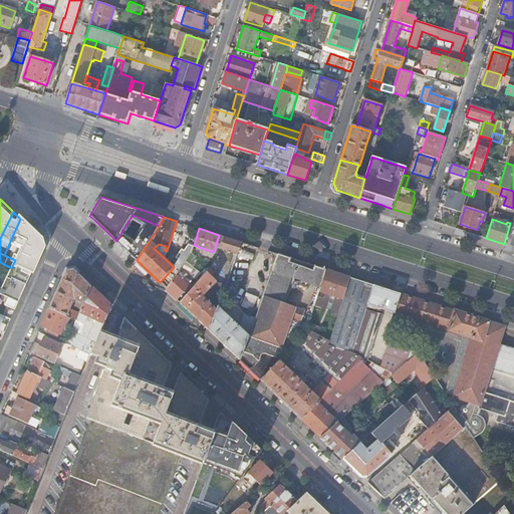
[(130,246),(141,254),(148,243),(152,237),(153,236),(142,229),(130,246)]
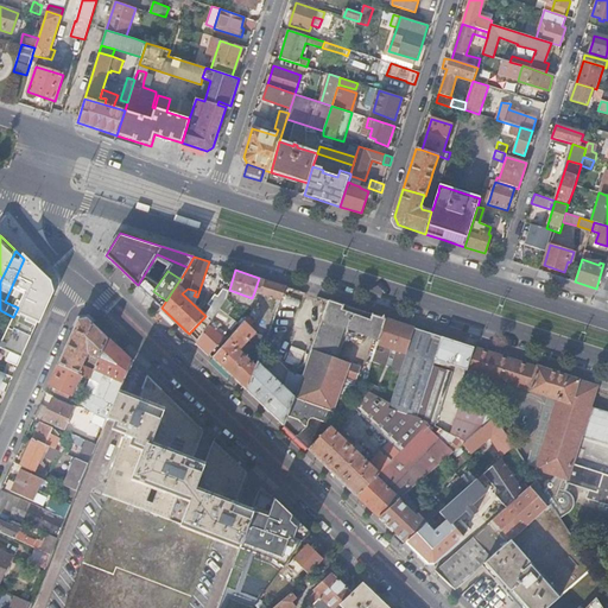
[(260,293),(265,279),(259,278),(254,292),(260,293)]
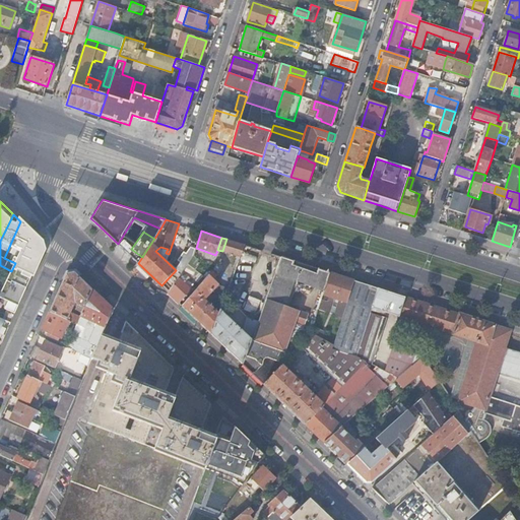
[(241,257),(245,245),(226,239),(222,251),(241,257)]
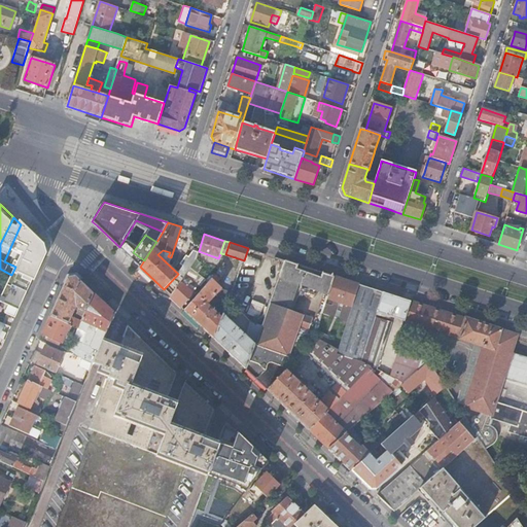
[(255,344),(246,369),(267,389),(282,373),(276,366),(277,364),(285,367),(292,347),(302,350),(309,330),(300,327),(300,325),(308,328),(312,318),(289,310),(299,285),(328,294),(335,276),(285,260),(262,325),(255,344)]
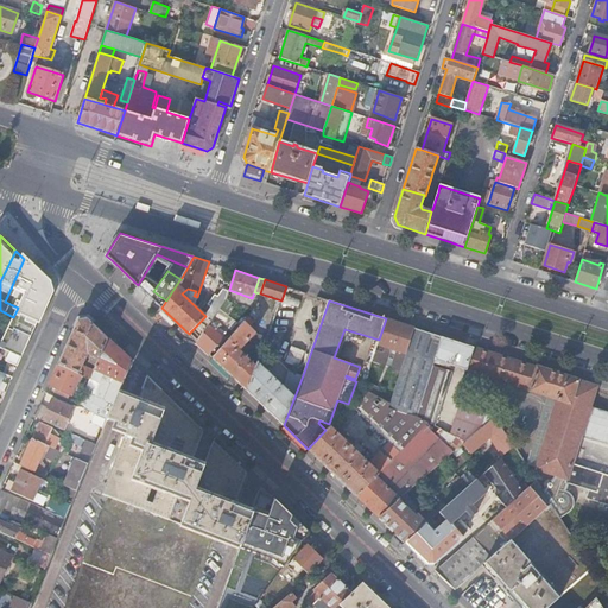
[(213,356),(248,391),(257,366),(251,359),(257,352),(263,335),(255,333),(255,331),(248,328),(259,316),(261,311),(254,306),(252,312),(213,356)]
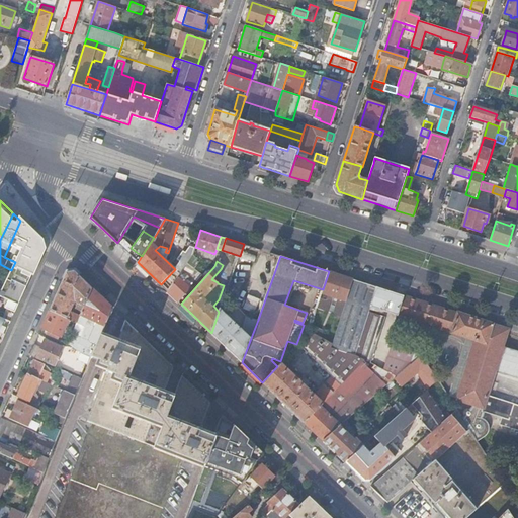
[(179,301),(202,275),(187,263),(179,275),(178,275),(168,290),(179,301)]
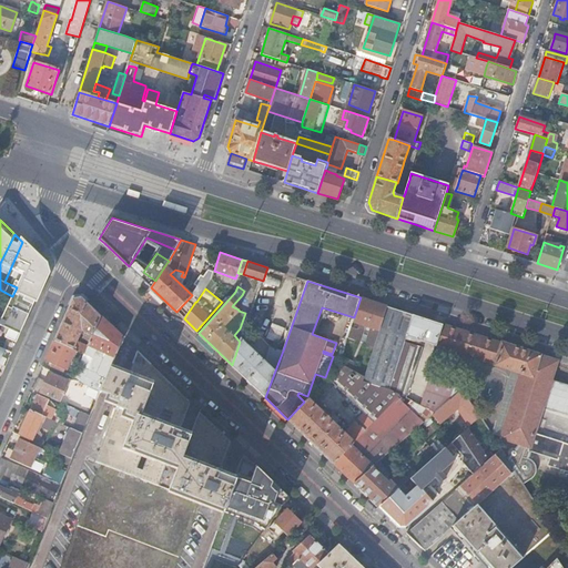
[(386,306),(361,297),(354,317),(353,322),(379,331),(379,328),(386,306)]
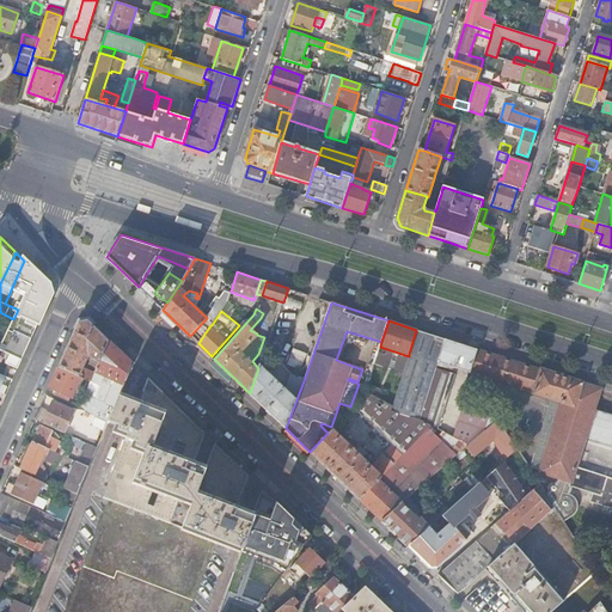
[(81,378),(91,381),(95,373),(84,367),(87,359),(99,363),(109,342),(87,322),(79,322),(59,367),(80,377),(81,378)]
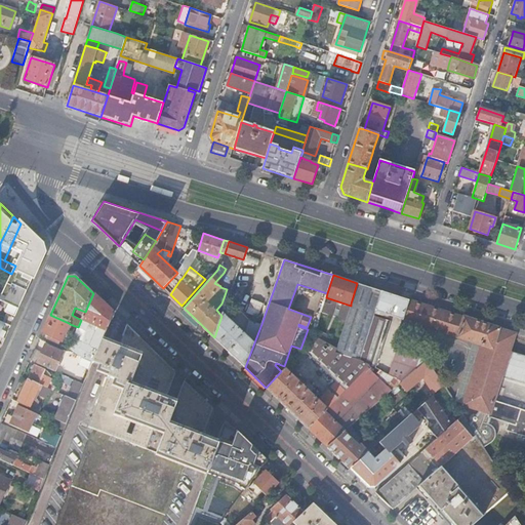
[(381,291),(357,283),(351,304),(375,311),(381,291)]
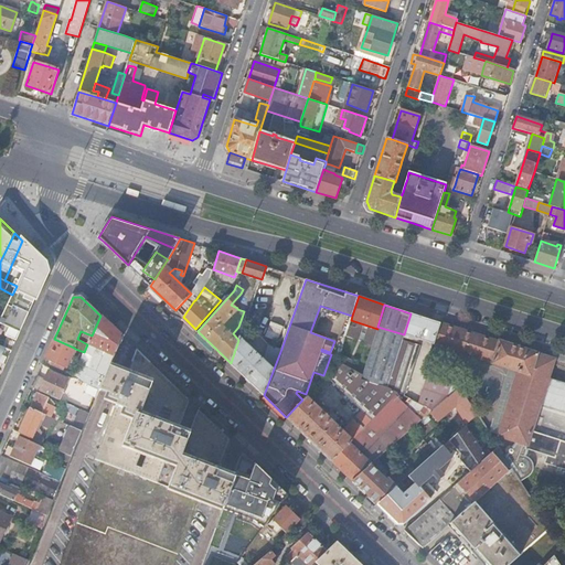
[(439,322),(411,313),(404,334),(433,343),(439,322)]
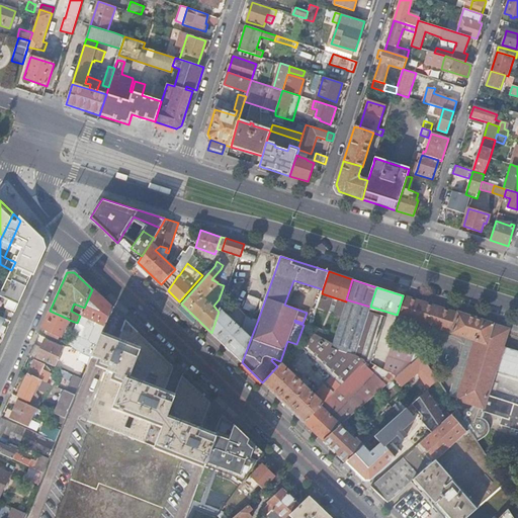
[(103,325),(111,307),(92,289),(84,308),(81,314),(80,316),(77,323),(67,346),(71,348),(77,350),(82,353),(88,341),(80,337),(88,318),(103,325)]
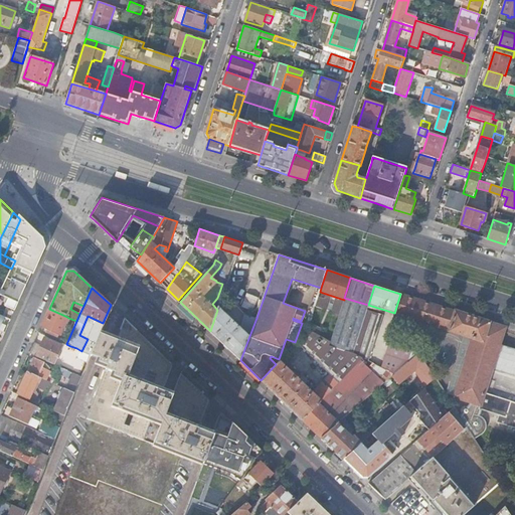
[(250,310),(255,295),(246,292),(241,307),(250,310)]
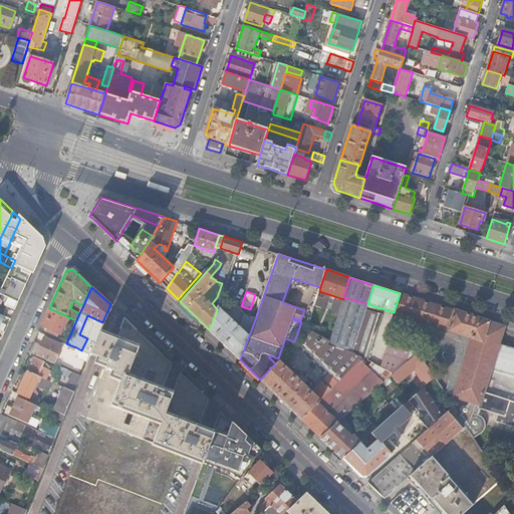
[(223,303),(228,297),(224,292),(220,302),(223,303)]
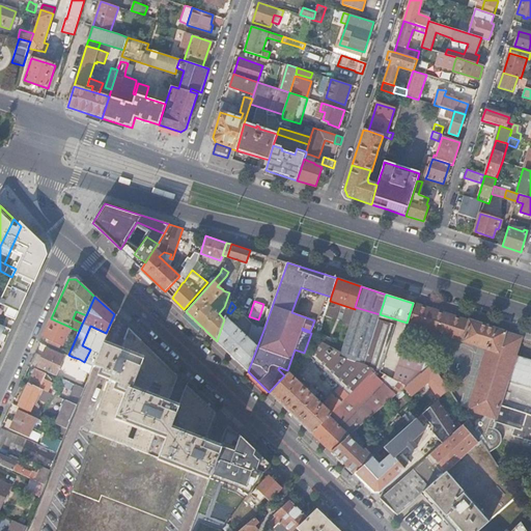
[(469,322),(413,303),(407,323),(479,346),(485,348),(479,369),(481,370),(470,409),(496,417),(495,420),(514,427),(512,435),(530,440),(530,414),(500,404),(508,379),(509,379),(530,385),(530,360),(516,356),(515,355),(521,337),(469,320),(469,322)]
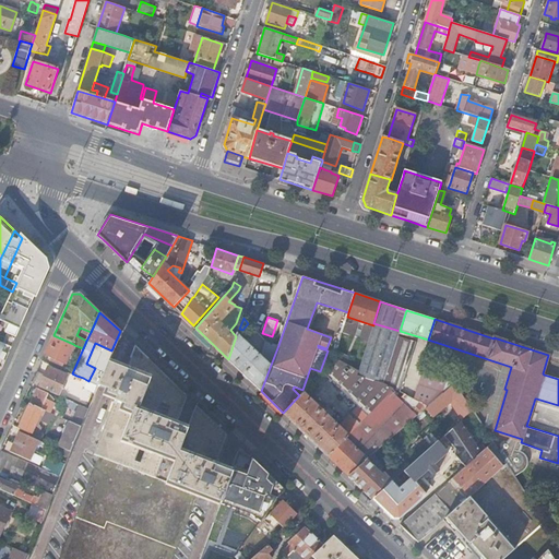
[(358,406),(367,415),(370,414),(391,391),(394,389),(382,382),(397,335),(400,331),(373,323),(373,325),(358,370),(335,358),(322,371),(358,406)]
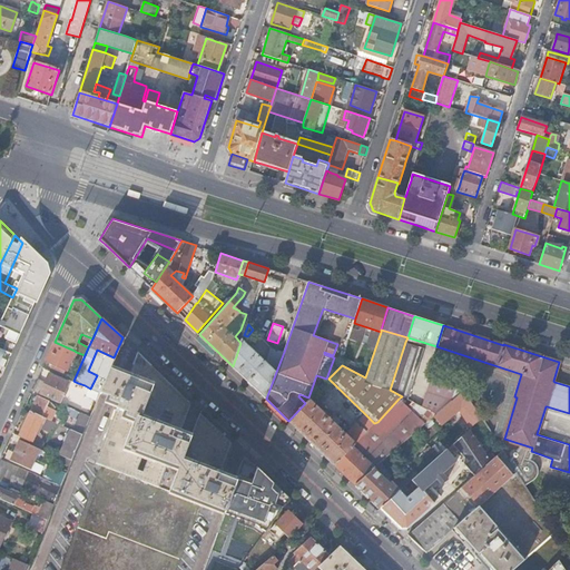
[(276,372),(284,352),(272,349),(269,356),(274,357),(269,365),(243,340),(241,343),(233,366),(266,399),(276,372)]
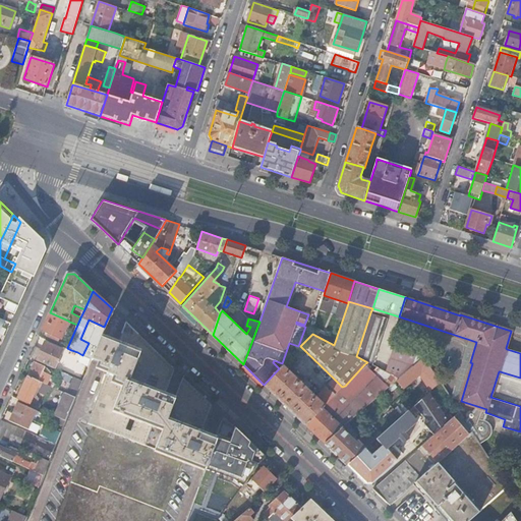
[(68,321),(50,312),(43,329),(62,338),(69,322),(68,321)]
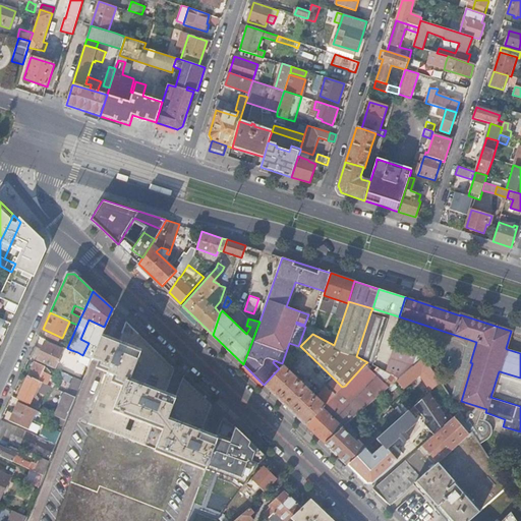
[(388,319),(370,312),(356,356),(367,362),(372,364),(388,319)]
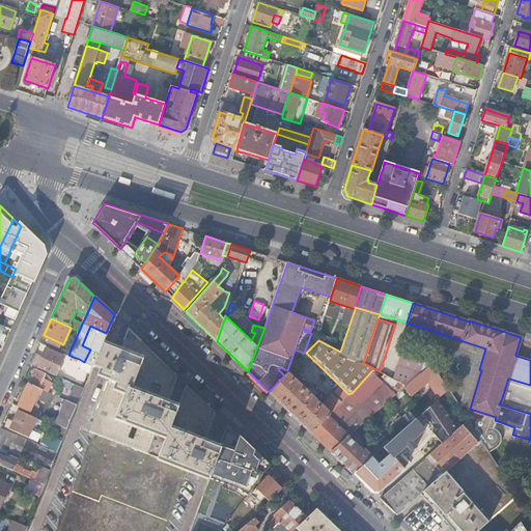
[(167,403),(177,375),(128,328),(119,351),(142,359),(131,389),(167,403)]
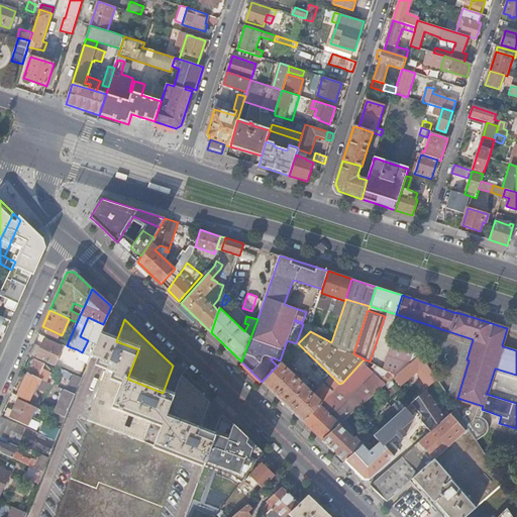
[(106,368),(105,371),(114,374),(113,378),(121,381),(123,377),(127,379),(138,349),(116,341),(108,337),(99,334),(95,343),(90,355),(90,356),(99,360),(98,364),(106,368)]
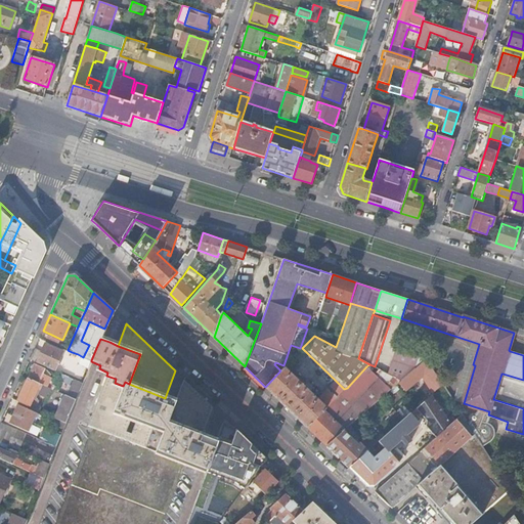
[(428,352),(394,342),(392,348),(395,349),(426,359),(428,352)]
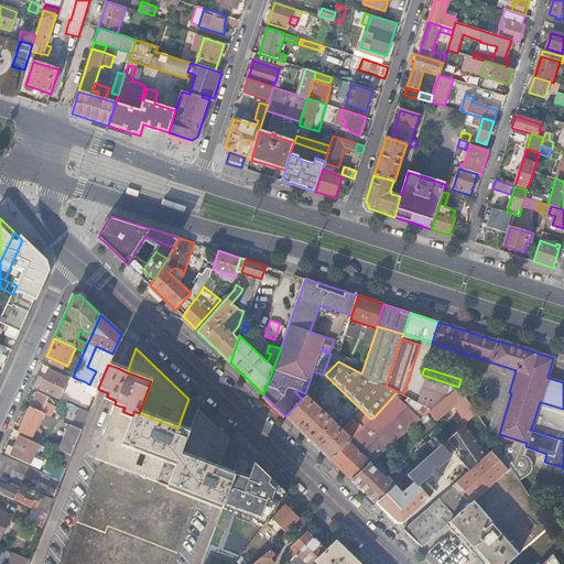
[(516,370),(509,368),(490,431),(499,434),(511,393),(509,392),(516,370)]
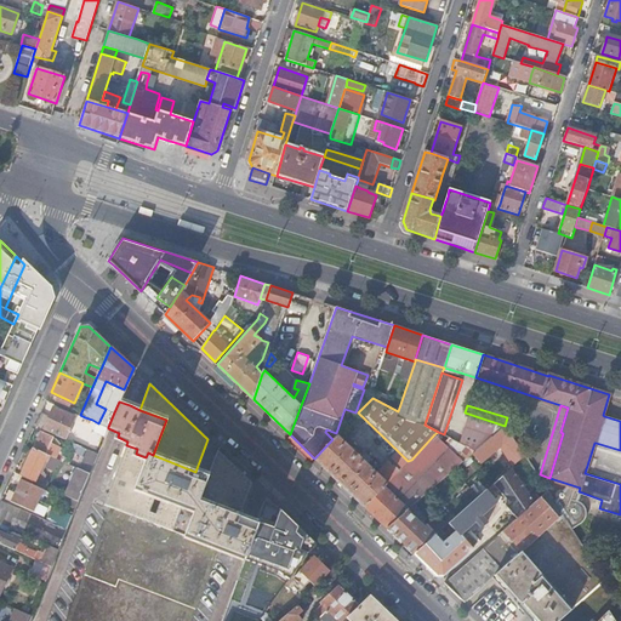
[(50,416),(44,429),(64,438),(74,417),(55,408),(50,416)]
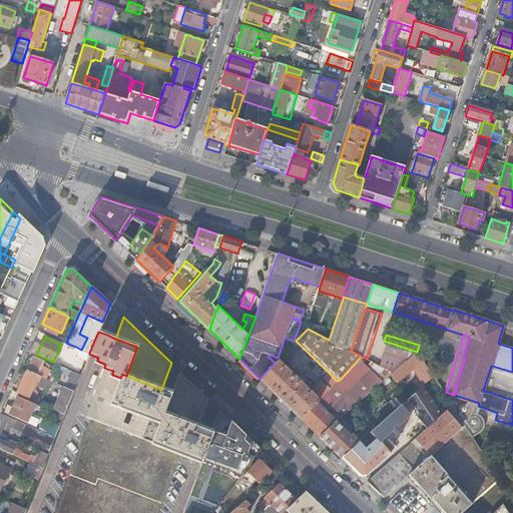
[(81,350),(89,353),(94,341),(87,338),(81,350)]
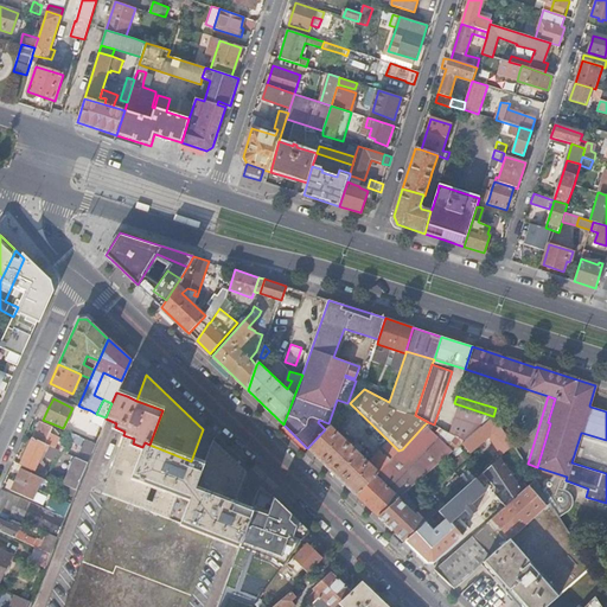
[(42,403),(36,416),(43,420),(49,407),(42,403)]
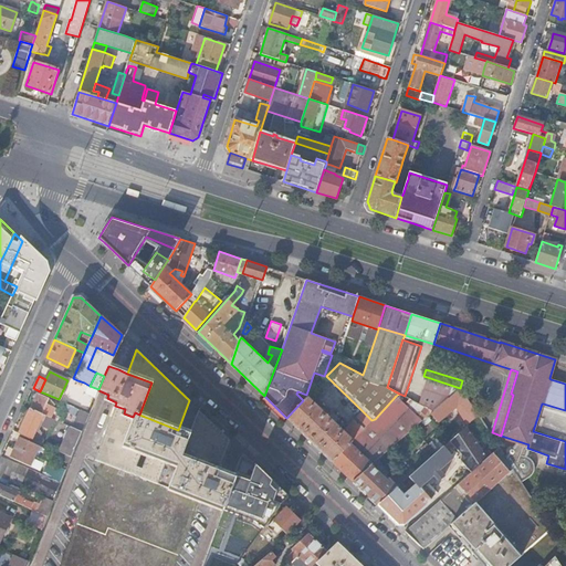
[(460,388),(427,377),(423,388),(449,397),(458,389),(460,388)]
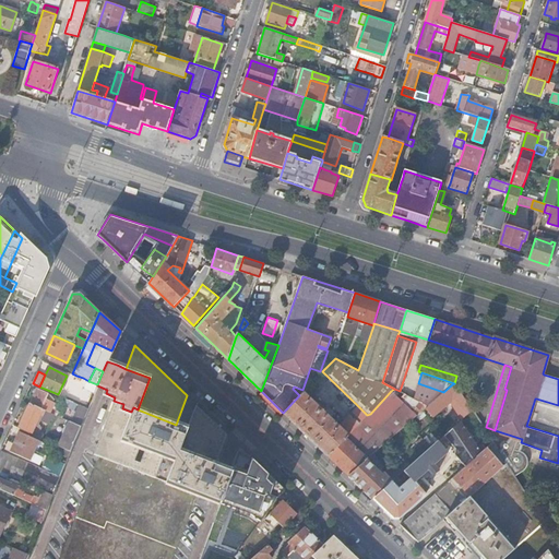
[(443,392),(418,383),(414,399),(428,406),(430,404),(435,401),(443,392)]
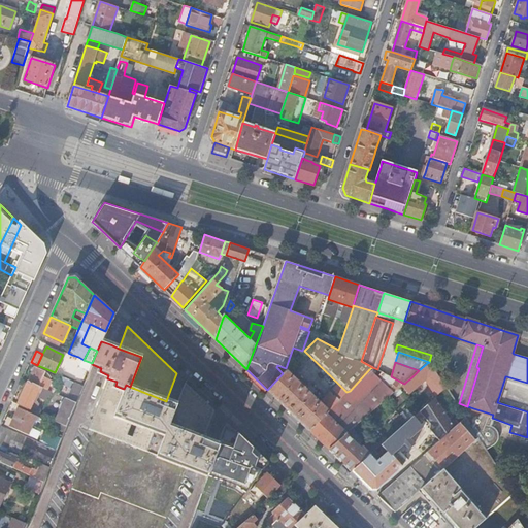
[(447,387),(429,362),(427,363),(419,370),(410,378),(406,382),(404,384),(404,385),(410,392),(428,377),(439,394),(447,387)]
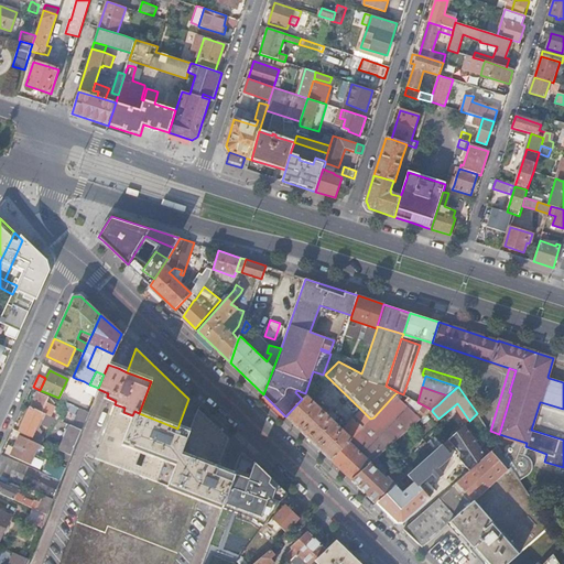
[(46,414),(51,416),(55,408),(46,403),(49,398),(38,392),(31,408),(43,413),(46,414)]
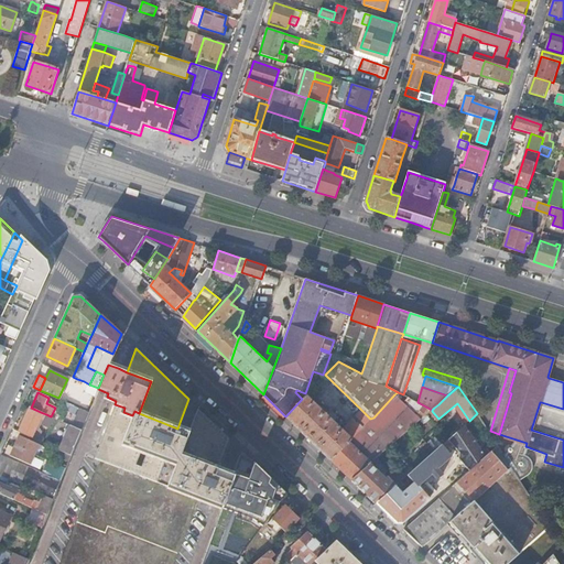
[(370,419),(331,459),(353,480),(377,458),(407,432),(408,432),(414,425),(421,420),(394,394),(373,418),(370,419)]
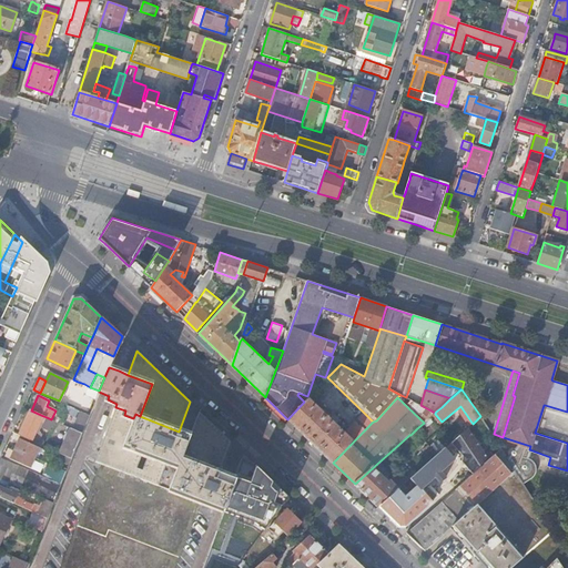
[(304,402),(287,419),(333,463),(373,422),(364,413),(345,433),(336,424),(340,421),(334,415),(330,418),(308,398),(304,402)]
